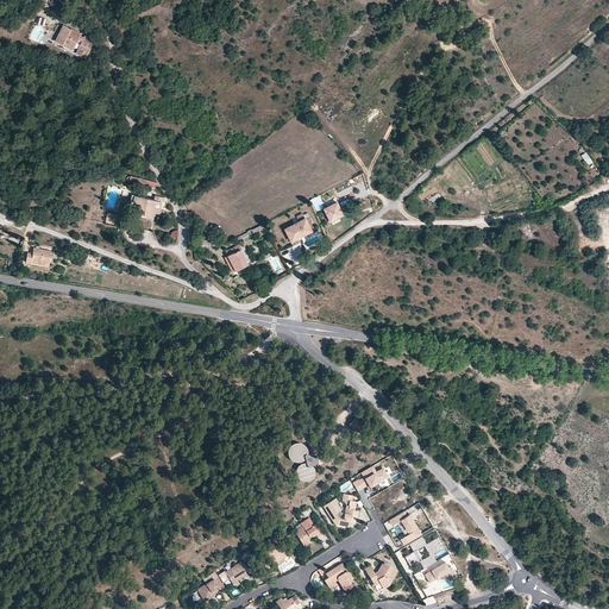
[(64,25),(56,42),(64,45),(66,43),(75,49),(79,42),(82,44),(79,51),(83,55),(90,41),(71,31),(73,30),(64,25)]
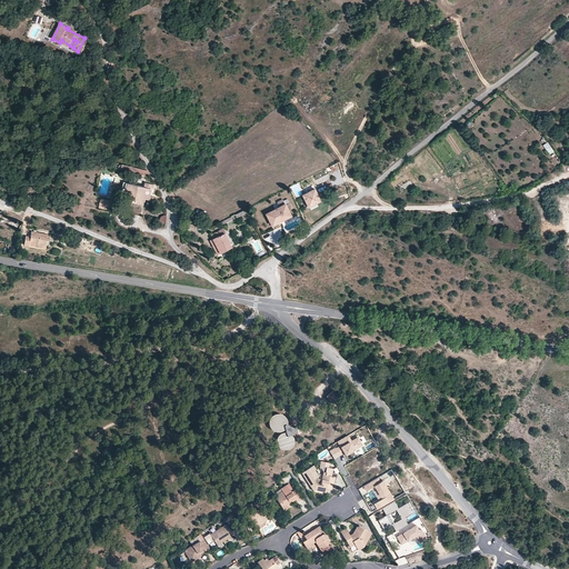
[(542,145),(549,155),(553,151),(547,141),(542,145)]
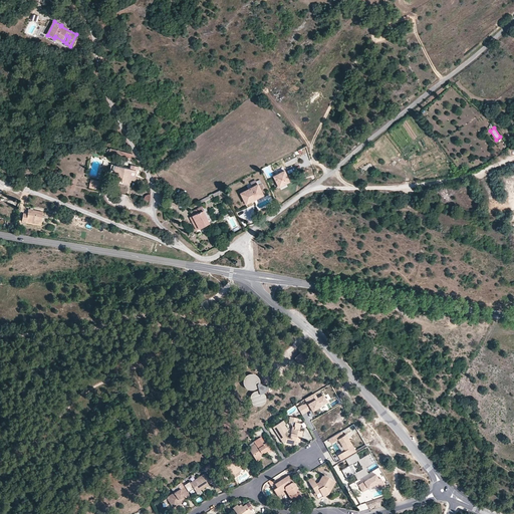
[(366,164),(358,169),(361,173),(369,168),(366,164)]
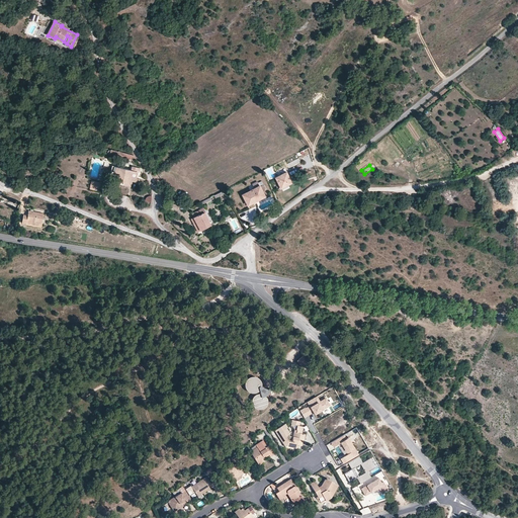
[(132,173),(116,170),(115,176),(120,177),(118,187),(126,189),(128,182),(133,183),(136,184),(137,174),(140,174),(140,170),(133,168),(132,173)]
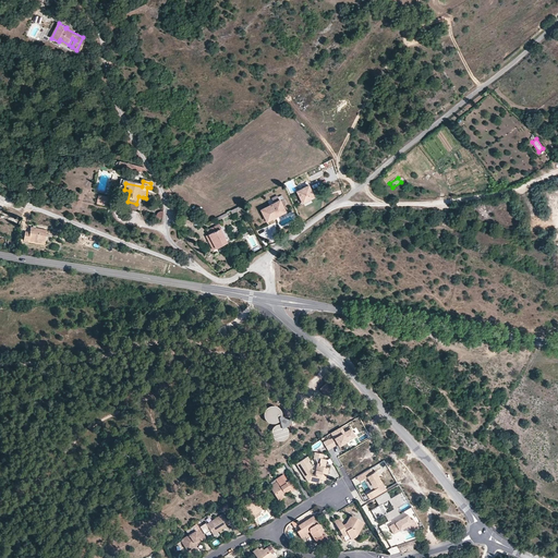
[(307,184),(296,190),(302,201),(313,195),(307,184)]
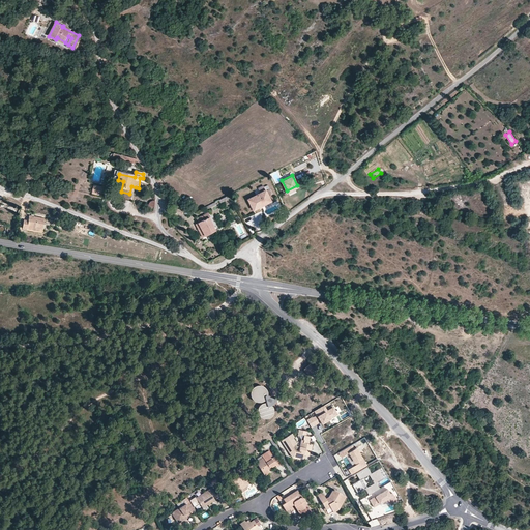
[(96,185),(94,194),(102,195),(105,187),(96,185)]
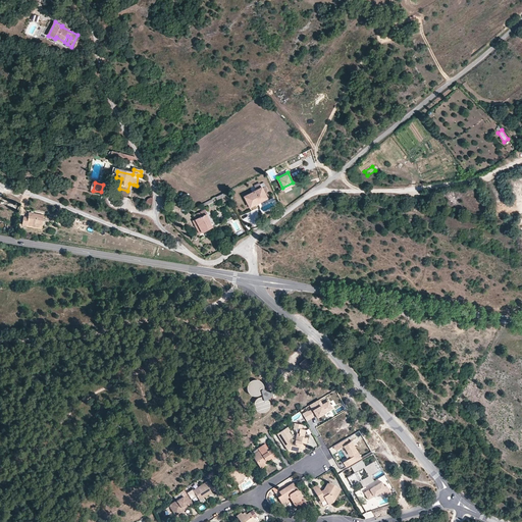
[(261,185),(243,195),(248,206),(267,197),(261,185)]
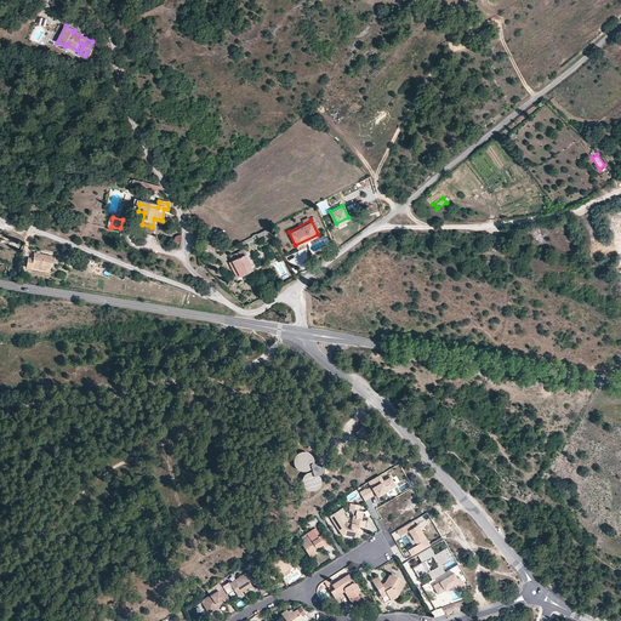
[(315,241),(308,244),(312,252),(319,250),(315,241)]
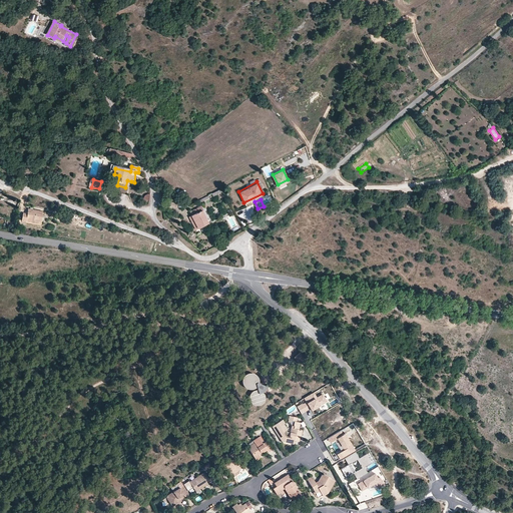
[(200,203),(189,209),(198,226),(208,221),(201,208),(202,207),(200,203)]
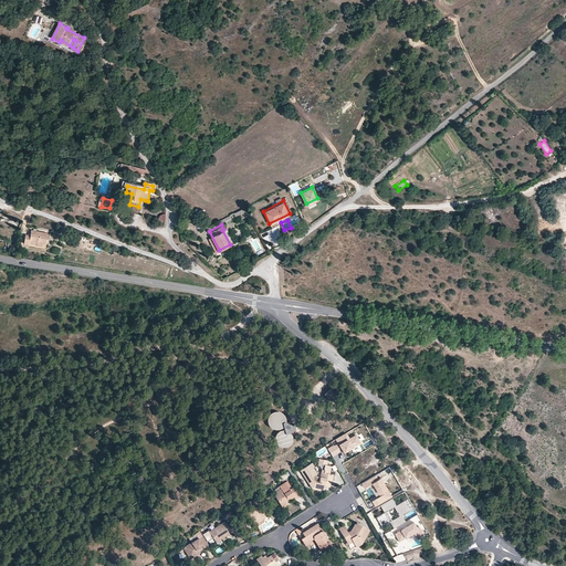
[(46,243),(49,234),(31,231),(30,238),(25,237),(24,243),(29,244),(30,241),(46,243)]
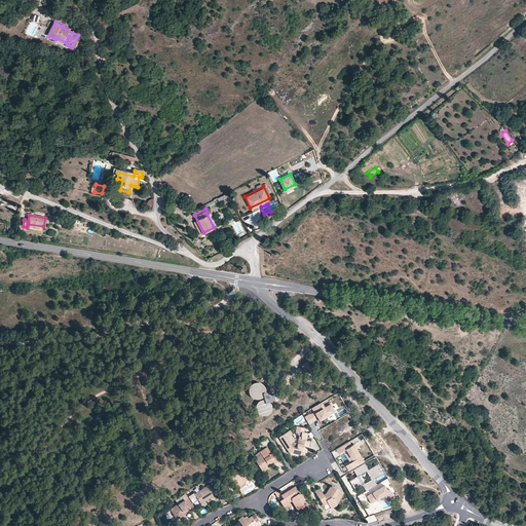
[(203,232),(194,215),(192,216),(201,233),(203,232)]
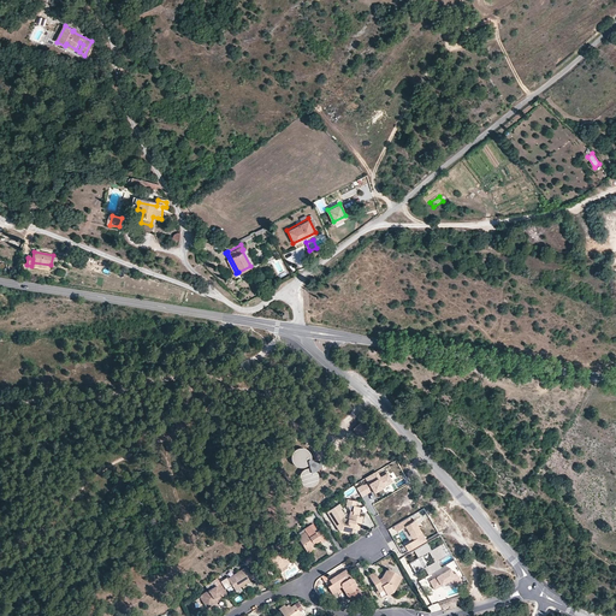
[(290,270),(300,267),(296,259),(288,262),(290,270)]
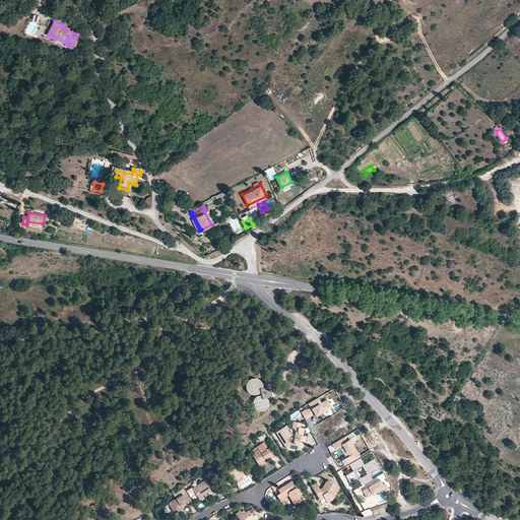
[(305,356),(299,363),(305,369),(311,363),(305,356)]
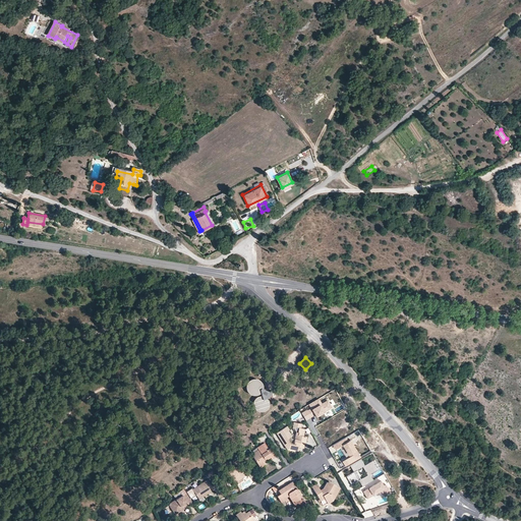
[(262,394),(263,397),(258,397),(255,400),(254,403),(254,406),(256,410),(258,412),(263,412),(266,411),(269,409),(270,406),(270,402),(268,399),(271,396),(270,392),(264,389),(264,388),(264,385),(262,382),(258,381),(255,380),(252,381),(249,383),(247,386),(247,389),(248,392),(250,394),(252,396),(256,396),(259,396),(262,394)]
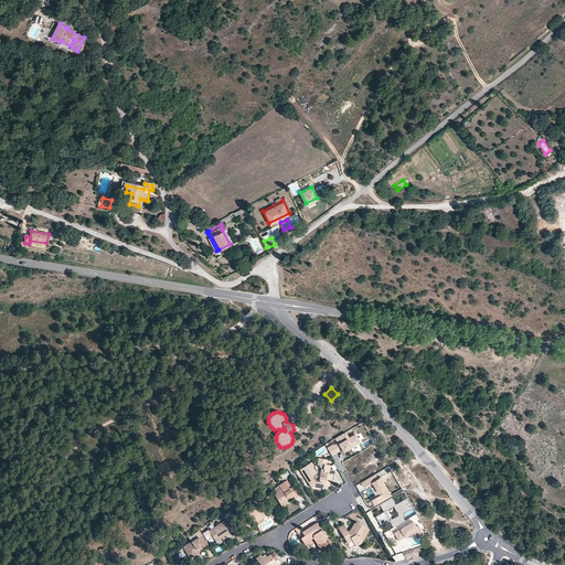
[(348,437),(345,433),(333,439),(336,443),(328,447),(332,455),(342,449),(344,452),(361,444),(355,434),(348,437)]
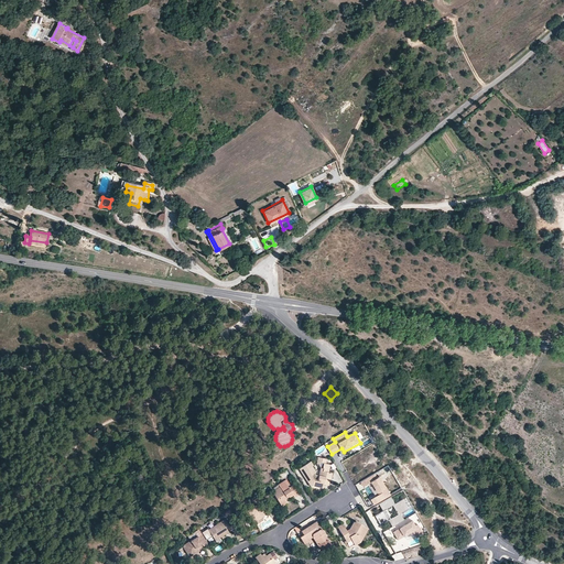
[(311,463),(302,467),(306,473),(303,474),(307,480),(312,478),(316,484),(322,485),(325,485),(325,481),(328,483),(331,480),(332,469),(329,469),(331,464),(326,463),(326,459),(318,457),(317,463),(322,468),(325,469),(322,479),(320,478),(314,470),(315,468),(311,463)]
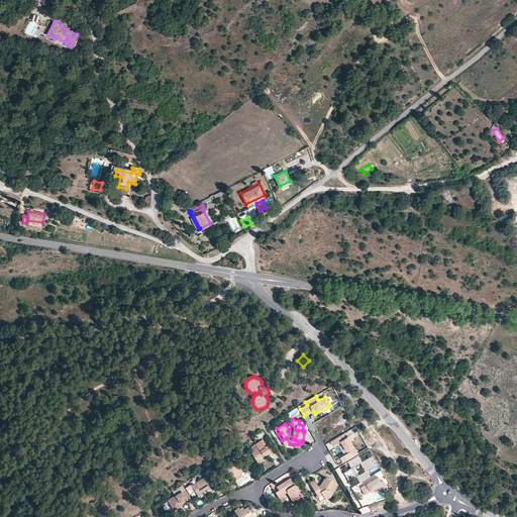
[(358,453),(349,437),(341,442),(347,453),(340,458),(342,462),(358,453)]
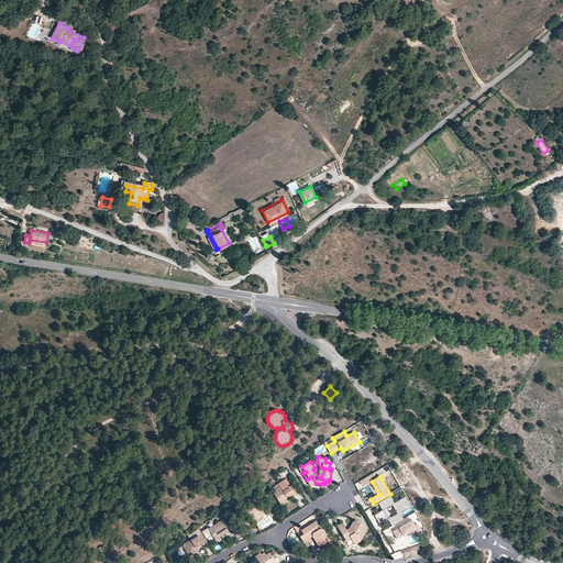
[(311,477),(307,479),(311,486),(321,486),(321,484),(316,483),(311,477)]
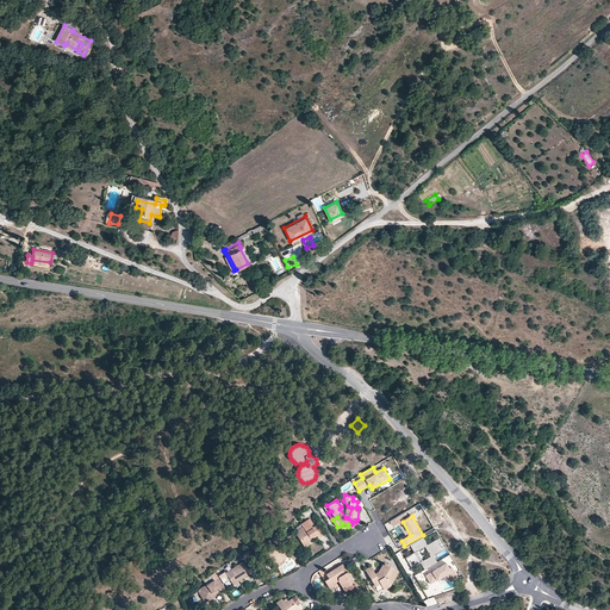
[(303,528),(298,531),(302,539),(300,540),(304,546),(310,542),(307,537),(306,535),(311,533),(312,535),(317,531),(319,536),(324,534),(318,527),(315,529),(309,521),(302,526),(303,528)]
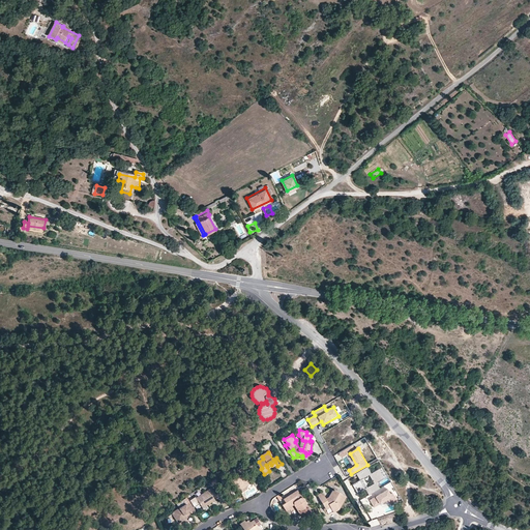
[(385,478),(380,469),(372,473),(367,467),(357,473),(360,480),(362,479),(370,475),(375,483),(366,489),(365,489),(370,496),(380,489),(377,482),(385,478)]
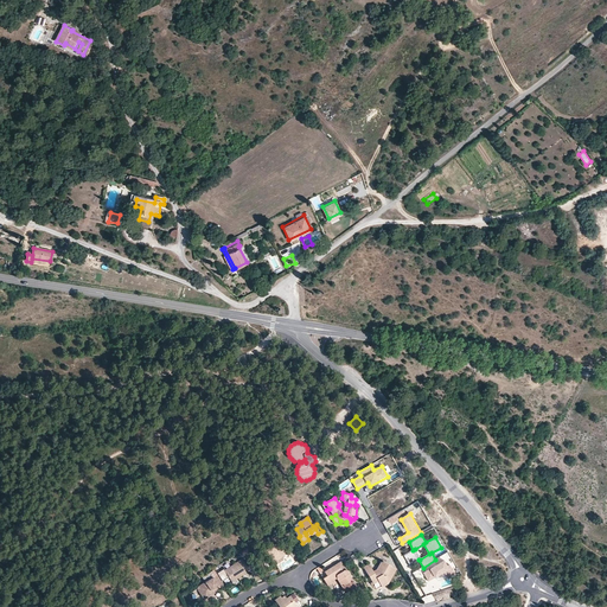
[(270,545),(261,551),(269,563),(285,555),(278,543),(270,547),(270,545)]
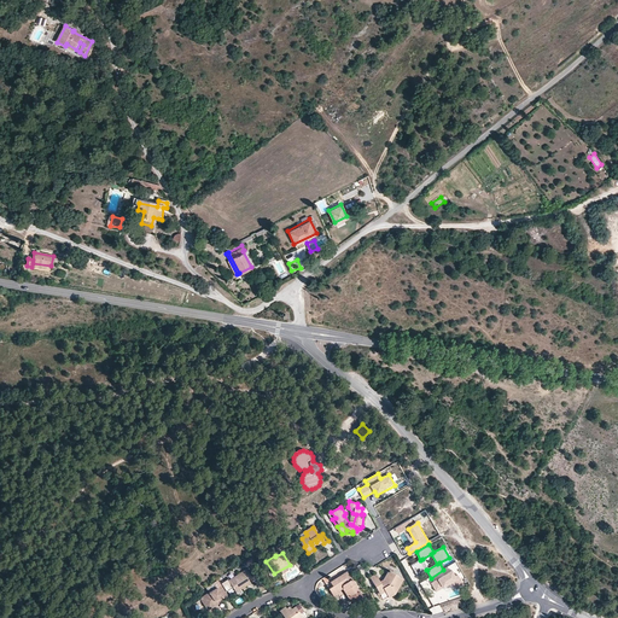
[(426,570),(427,570),(423,559),(420,560),(412,565),(417,576),(426,570)]
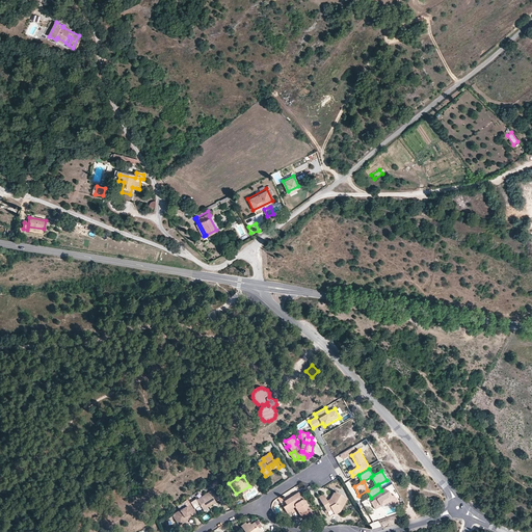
[(215,497),(211,490),(195,501),(201,509),(217,499),(219,502),(222,500),(218,494),(215,497)]
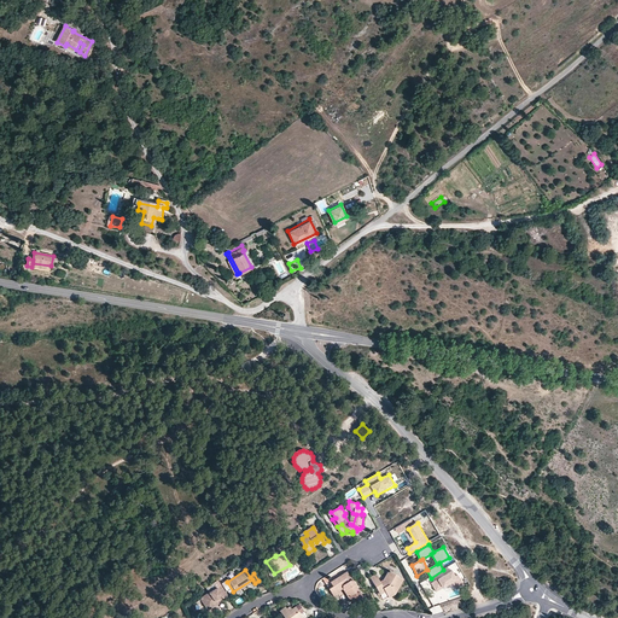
[(338,594),(336,590),(342,587),(344,590),(347,588),(350,594),(348,595),(351,602),(354,602),(363,596),(363,593),(356,581),(353,581),(347,571),(330,582),(332,586),(328,588),(333,596),(338,594)]
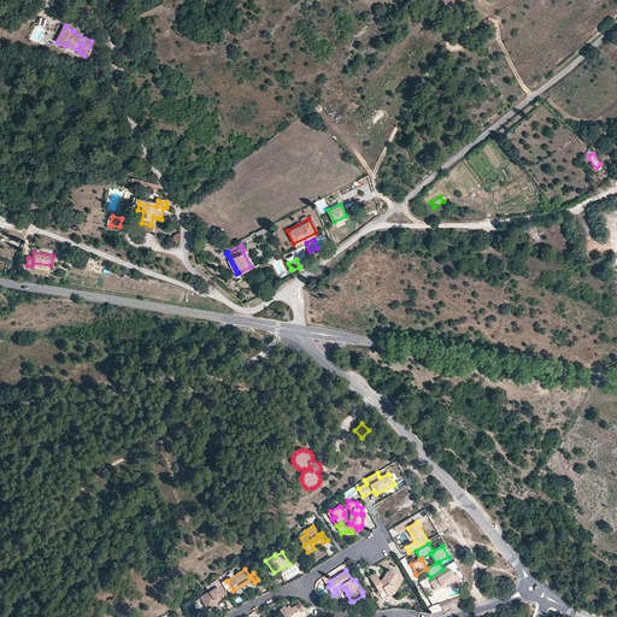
[(452,570),(430,582),(436,592),(442,588),(444,588),(454,582),(457,585),(462,582),(458,574),(454,576),(452,570)]
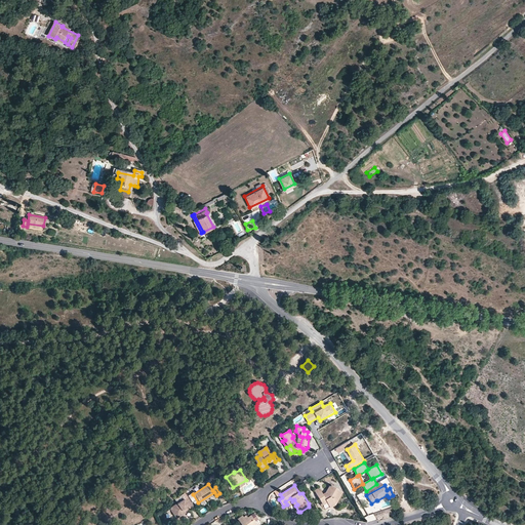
[(331,508),(335,506),(333,503),(335,499),(337,501),(344,491),(333,486),(329,486),(326,492),(327,494),(325,496),(323,494),(319,488),(315,490),(323,505),(325,509),(329,507),(331,508)]
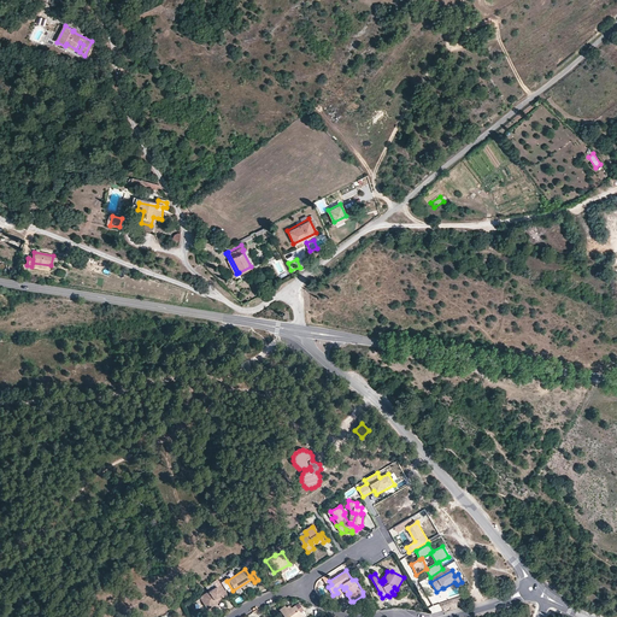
[(228,595),(222,585),(199,598),(206,610),(213,606),(212,605),(215,603),(217,601),(228,595)]
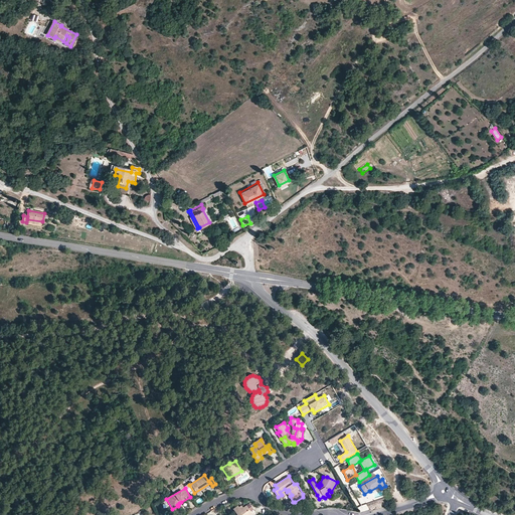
[(249,503),(243,507),(245,510),(248,509),(252,514),(254,514),(258,513),(254,509),(253,510),(249,503)]
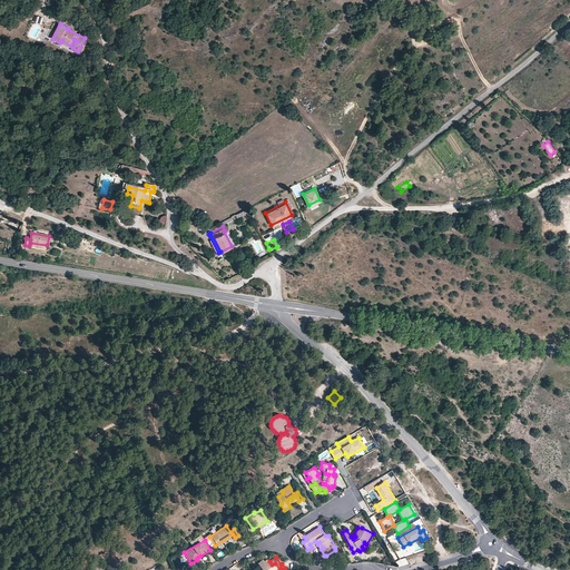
[(263,569),(278,569),(279,569),(275,563),(272,564),(269,561),(268,559),(265,561),(264,559),(258,563),(263,569)]
